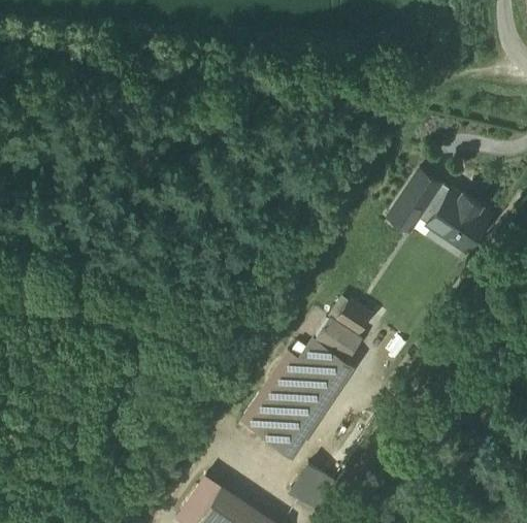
[(442,184),(419,168),(386,219),(409,233),(442,184)]
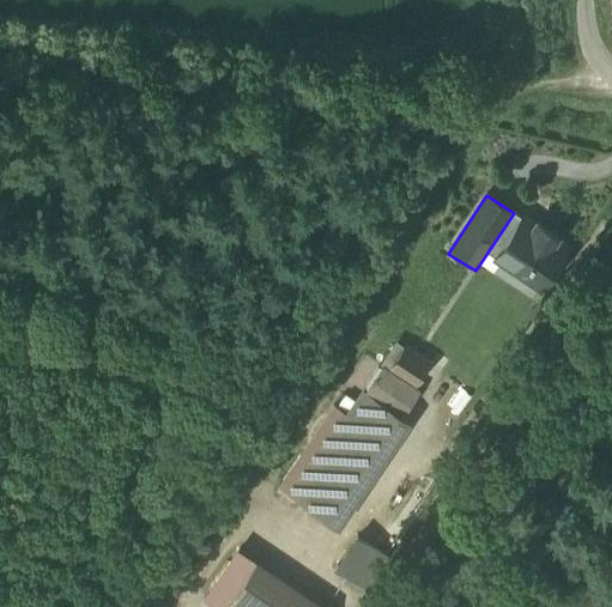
[(570,248),(526,220),(497,266),(543,293),(570,248)]
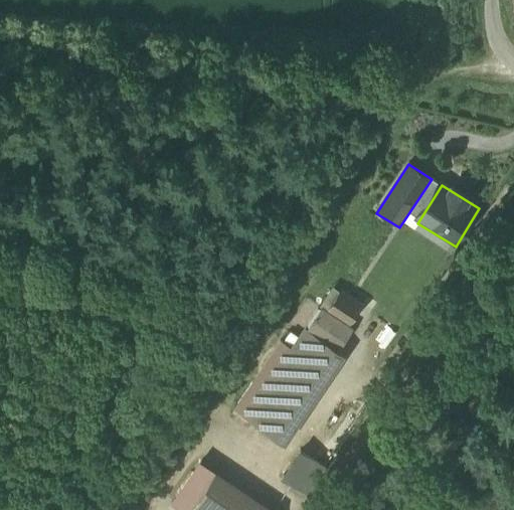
[(363,308),(343,294),(331,313),(351,326),(363,308)]
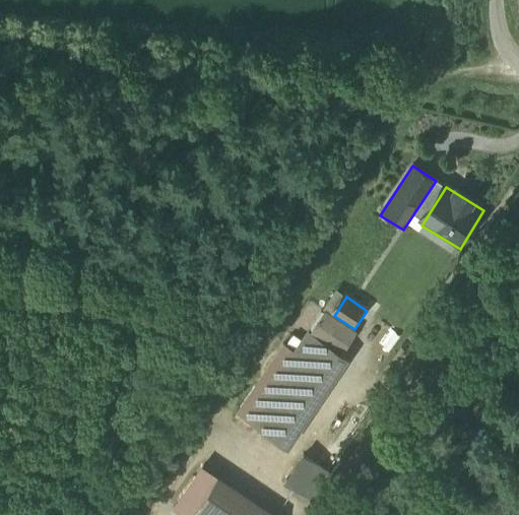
[(354,329),(334,316),(319,339),(338,352),(354,329)]
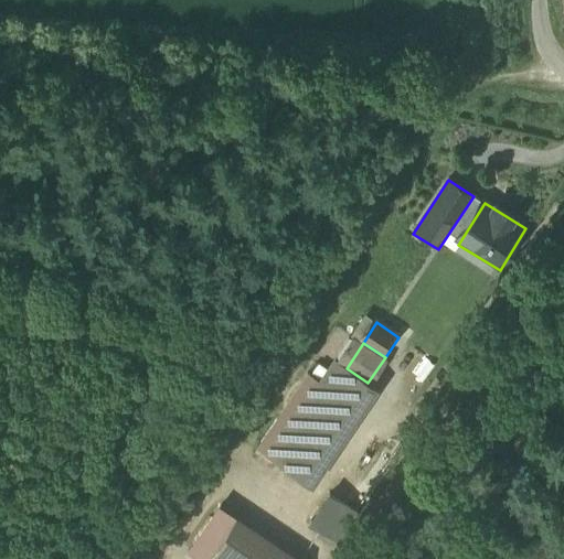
[(347,368),(339,363),(322,386),(329,390),(360,410),(375,388),(368,383),(347,368)]
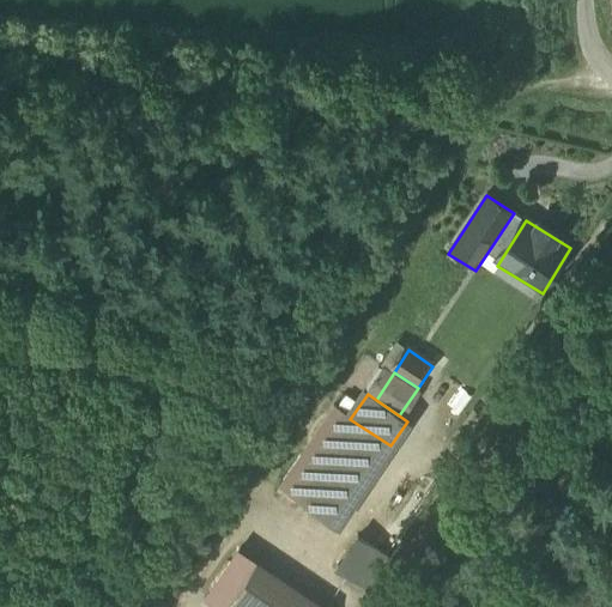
[(391,445),(357,424),(303,504),(341,530),(397,449),(391,445)]
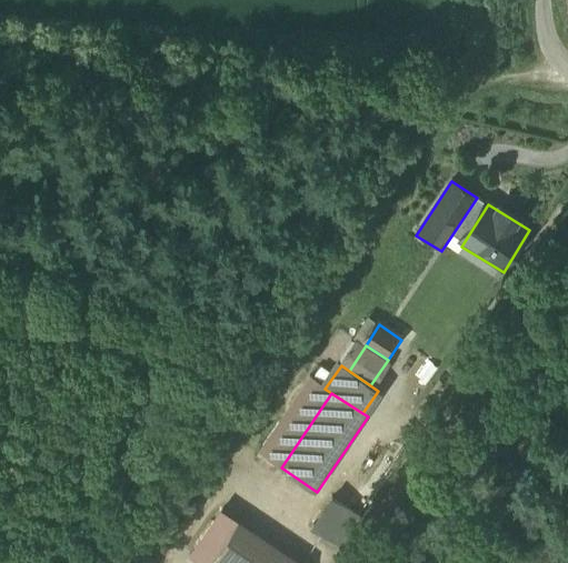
[(189,560),(192,562),(217,562),(241,528),(220,513),(189,560)]
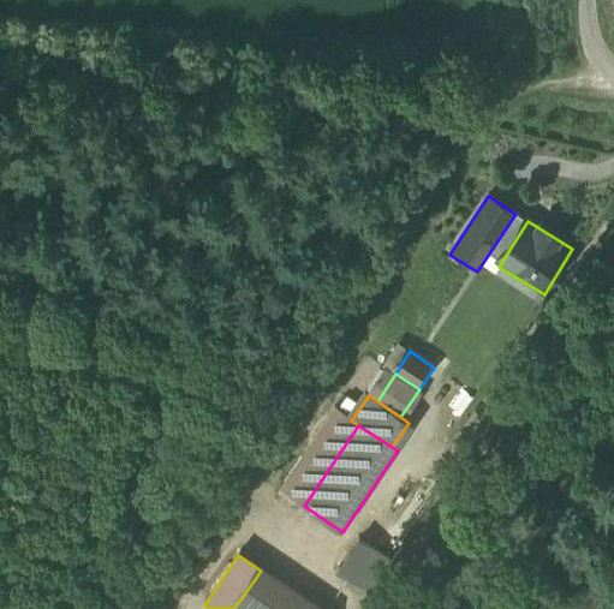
[(319,608),(261,571),(234,608),(319,608)]
